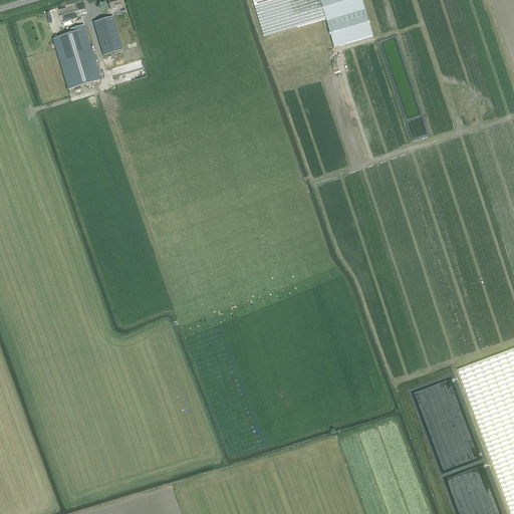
[(107,0),(110,9),(124,5),(122,0),(107,0)]
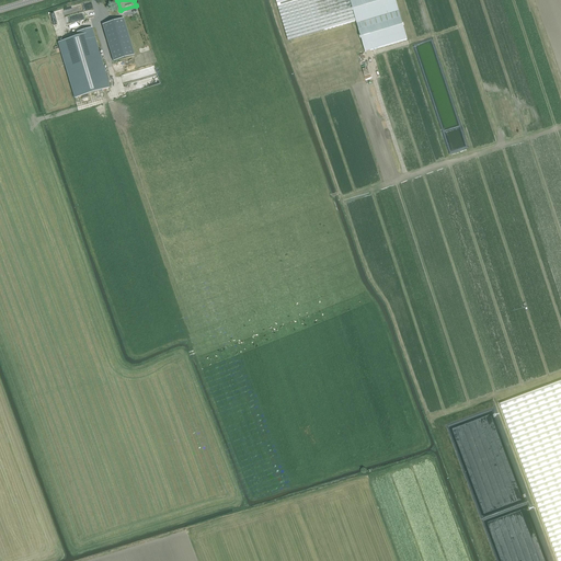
[(345,0),(307,0),(278,10),(328,156),(430,122),(404,43),(365,56),(345,0)]
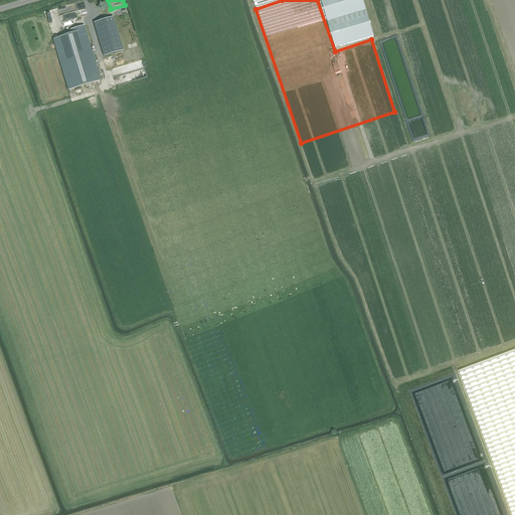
[(321,0),(327,19),(335,47),(374,36),(362,0),(321,0)]
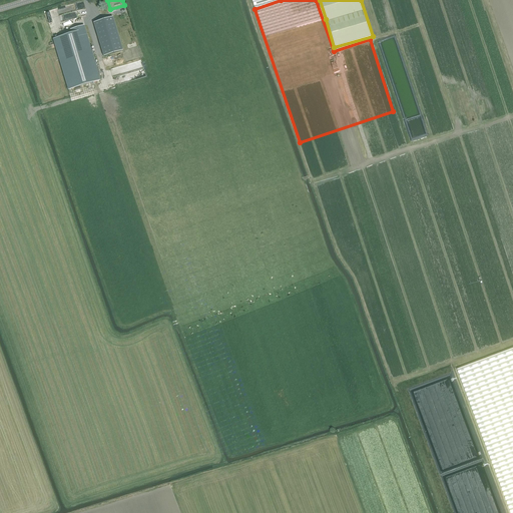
[(112,17),(93,23),(100,47),(120,41),(112,17)]
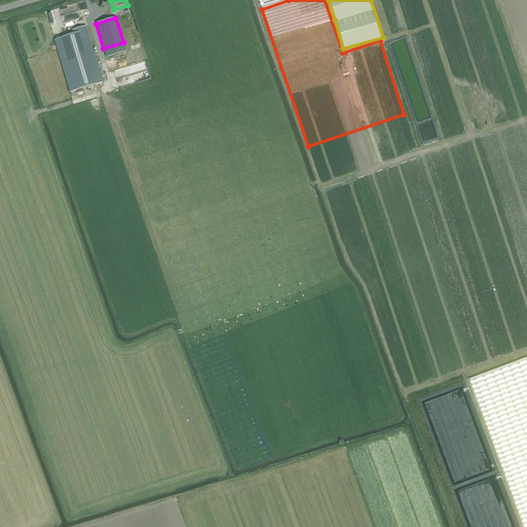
[(91,43),(85,26),(71,30),(72,34),(55,40),(70,92),(102,81),(90,43),(91,43)]
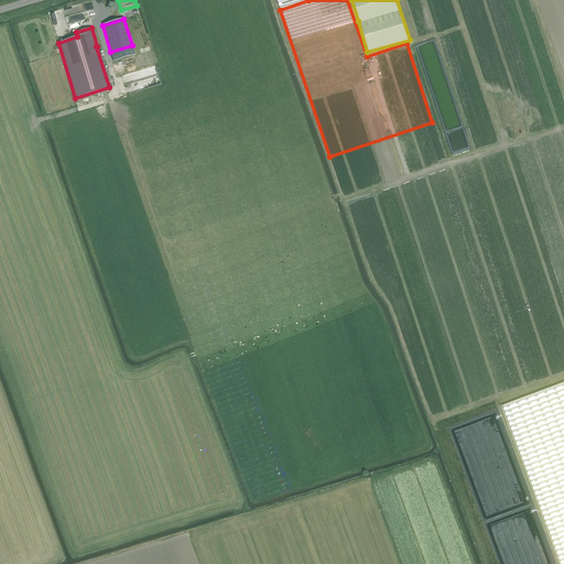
[(563,563),(563,383),(502,407),(517,443),(537,498),(557,554),(561,563),(563,563)]
